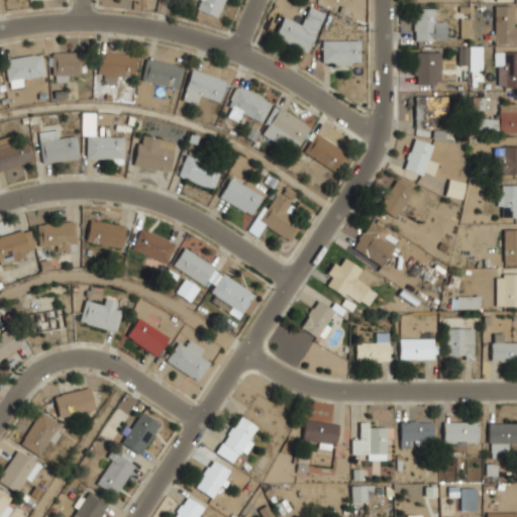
[(223,0),(199,0),(197,9),(218,16),(223,0)]
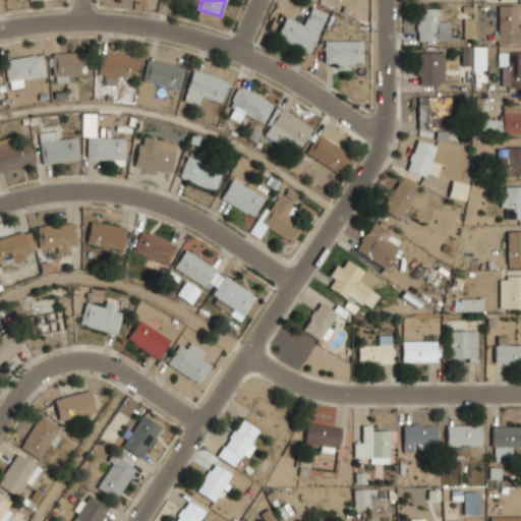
[(517,4),(497,4),(497,42),(520,42),(520,24),(517,24),(517,4)]
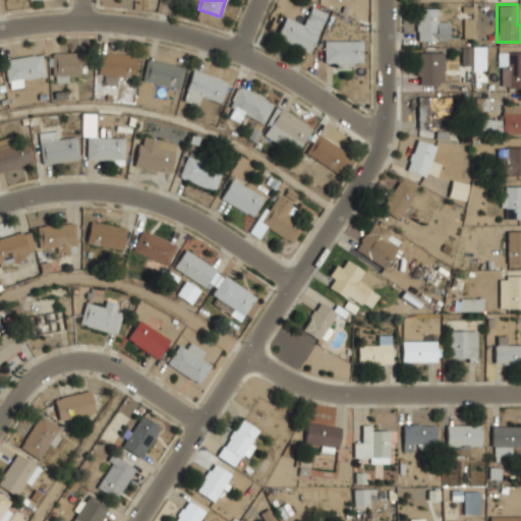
[(320,27),(327,12),(311,5),(304,19),(320,27)]
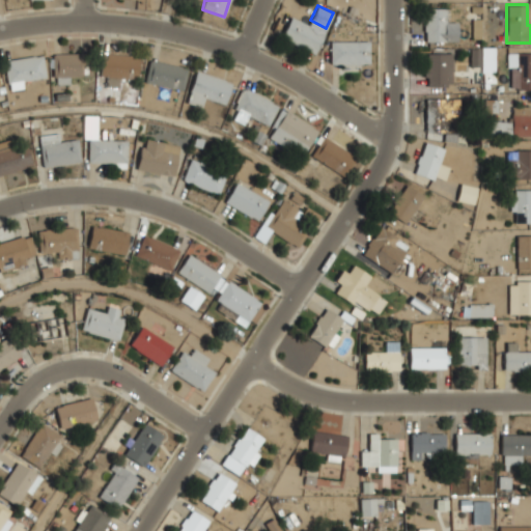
[(457,42),(457,19),(446,19),(446,7),(423,7),(423,42),(457,42)]
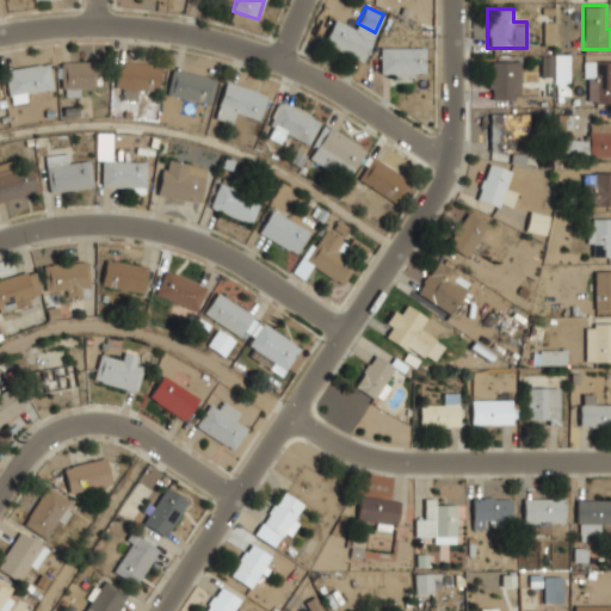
[(322,44),(362,62),(374,37),(334,18),(322,44)]
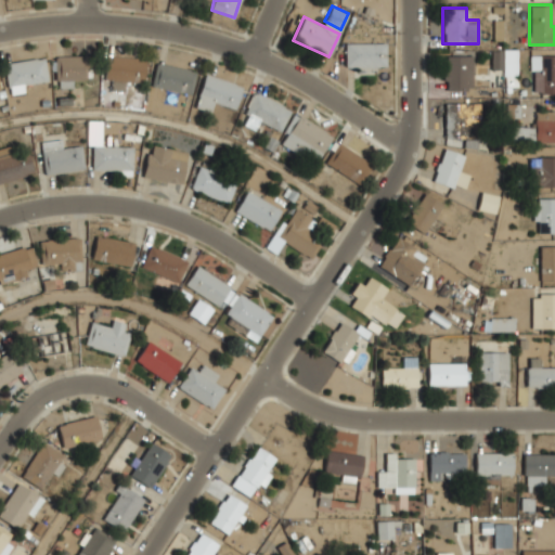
[(385,42),(346,41),(345,66),(385,66),(385,42)]
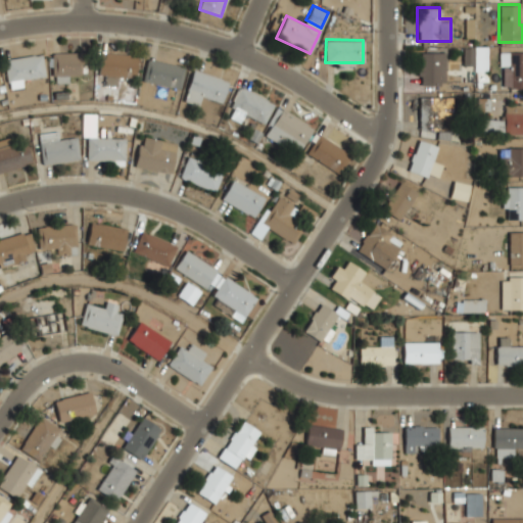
[(487,82),(486,47),(474,47),(474,82),(487,82)]
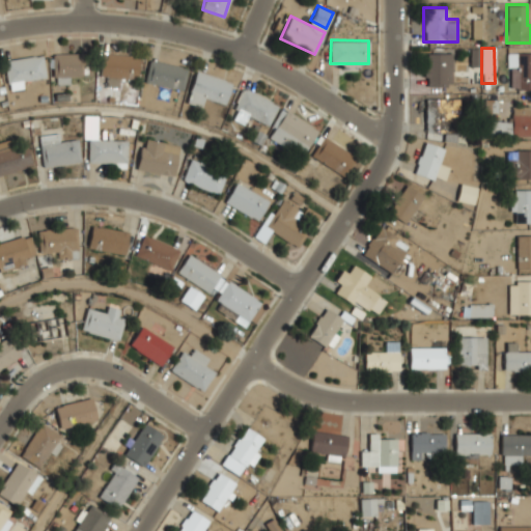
[(451,52),(425,52),(425,85),(451,85),(451,52)]
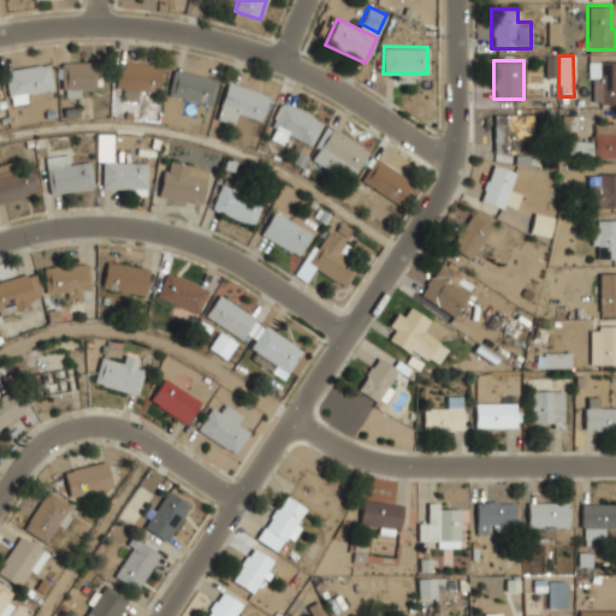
[(590,102),(615,102),(615,60),(590,60),(590,102)]
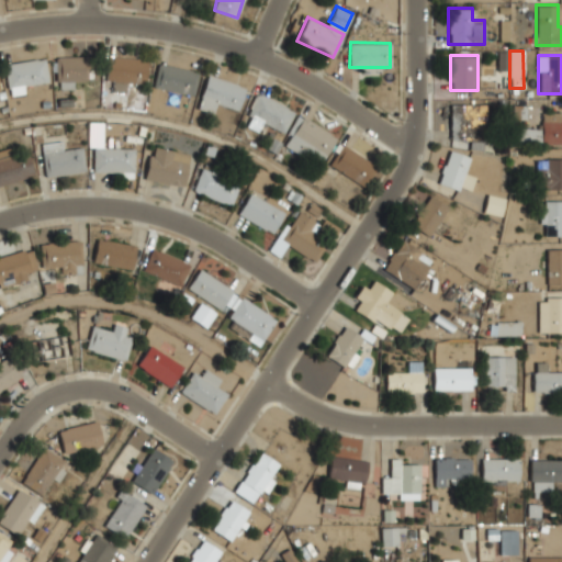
[(56,56),(56,87),(75,87),(75,81),(96,81),(96,56),(56,56)]
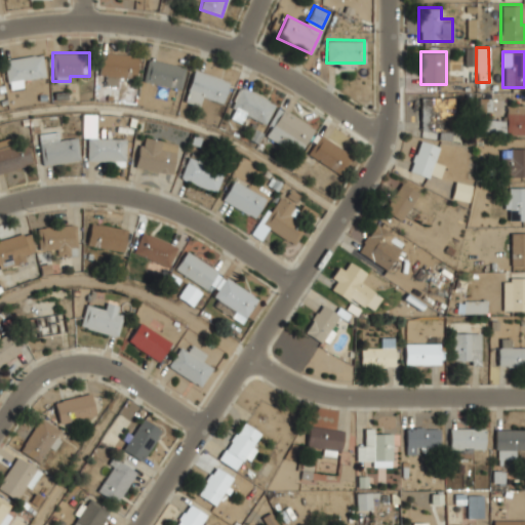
[(98,75),(106,76),(106,84),(117,84),(118,75),(135,76),(136,53),(99,52),(98,75)]
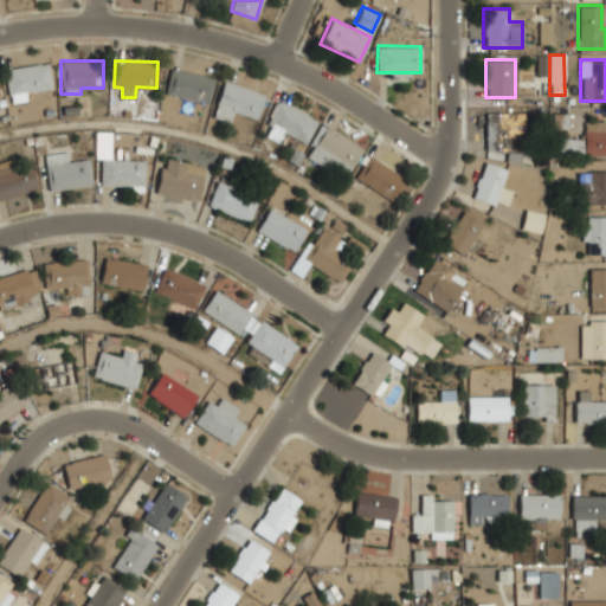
[(8,94),(51,89),(47,62),(5,68),(8,94)]
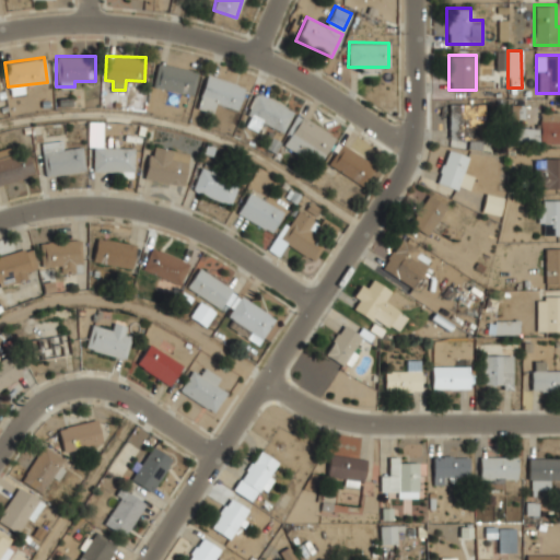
[(152,85),(179,91),(182,80),(193,82),(195,70),(158,61),(152,85)]
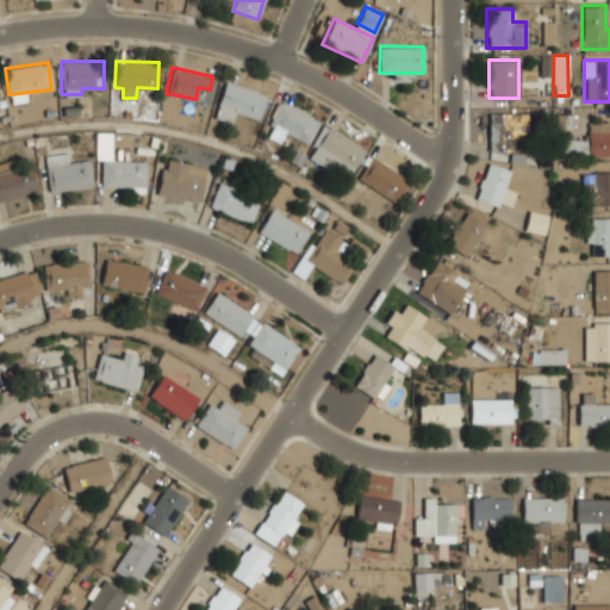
[(257,118),(265,93),(225,80),(213,117),(231,122),(235,111),(257,118)]
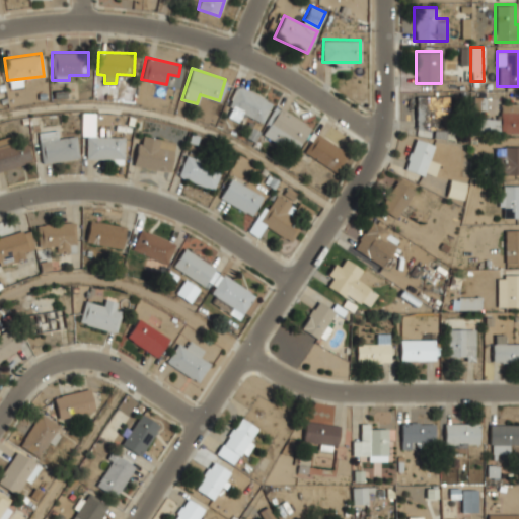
[(263,122),(272,100),(236,85),(224,115),(239,121),(242,113),(263,122)]
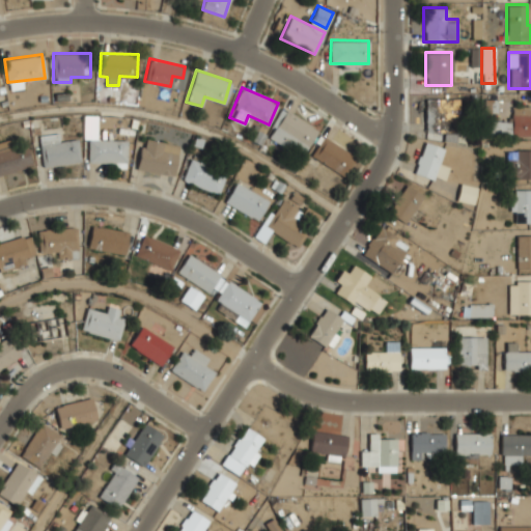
[(425,99),(425,133),(448,133),(448,124),(457,124),(457,99),(425,99)]
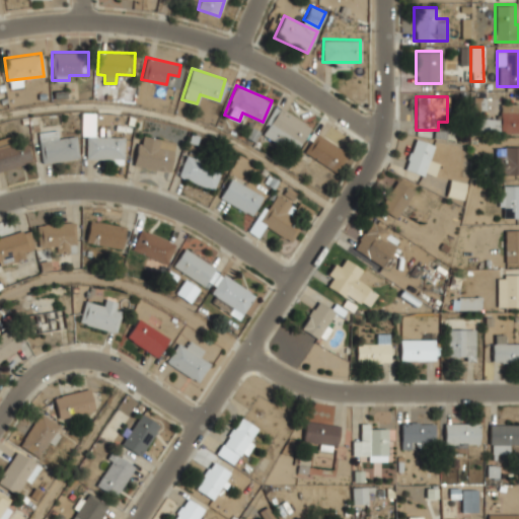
[(518,132),(518,102),(499,102),(499,132),(518,132)]
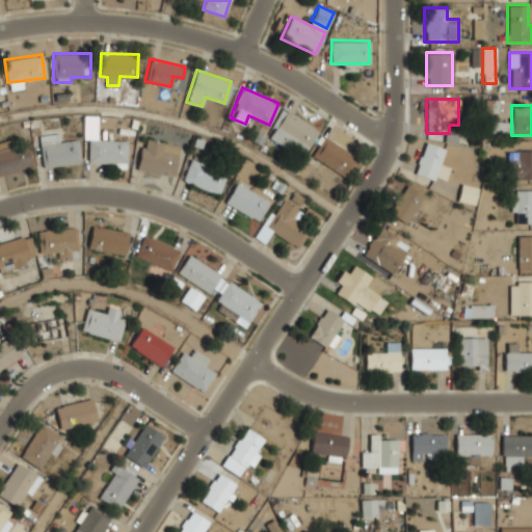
[(318,127),(284,111),(270,139),(303,156),(318,127)]
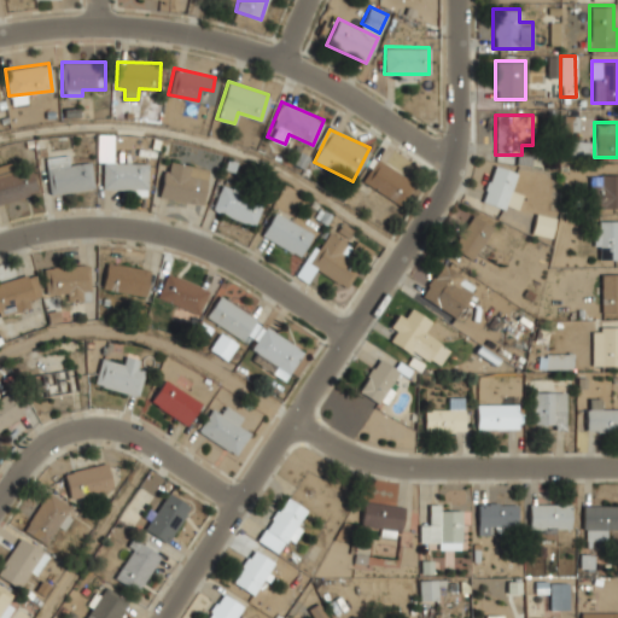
[(92,190),(91,162),(75,163),(74,149),(47,150),(50,192),(92,190)]
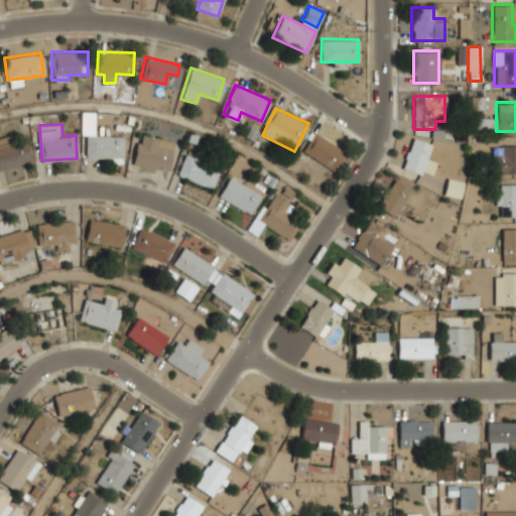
[(302,151),(333,170),(345,150),(314,132),(302,151)]
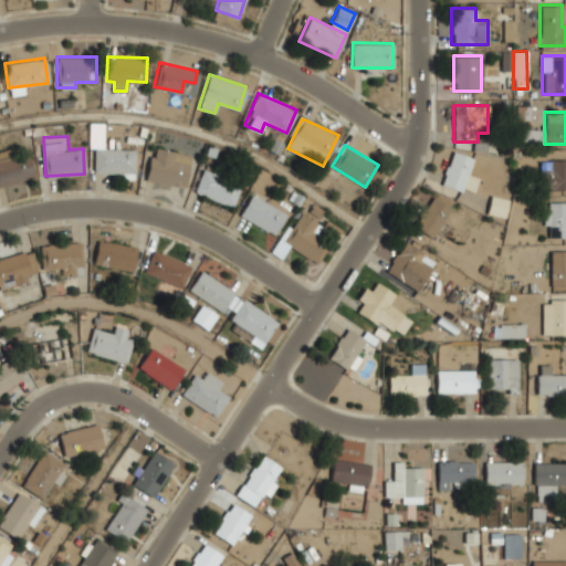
[(145,179),(184,188),(190,154),(153,146),(145,179)]
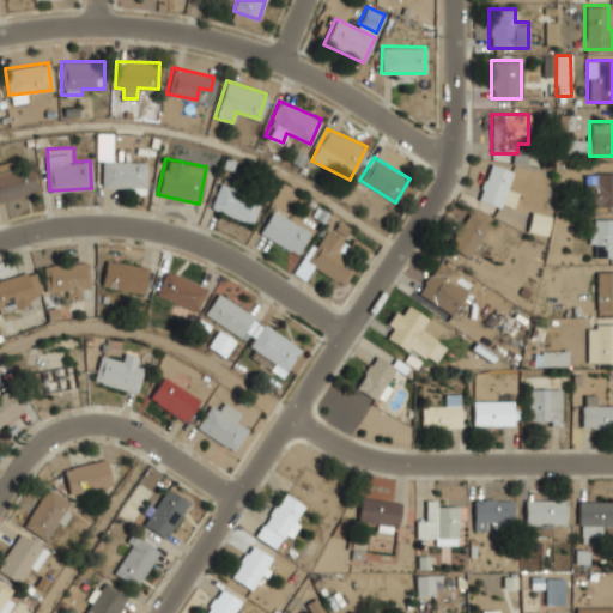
[(102,187),(145,187),(145,161),(102,161),(102,187)]
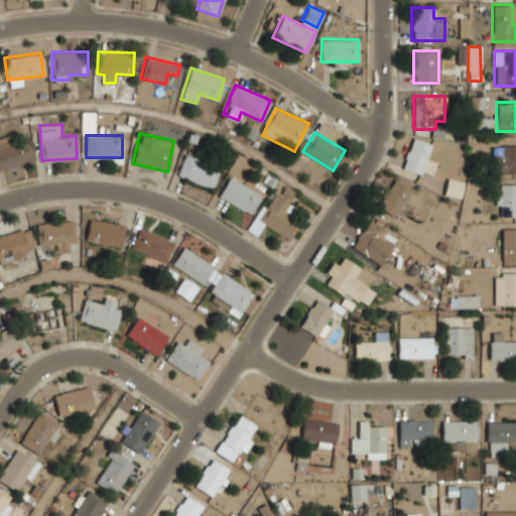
[(0,139),(0,168),(30,160),(24,140),(14,143),(12,136),(0,139)]
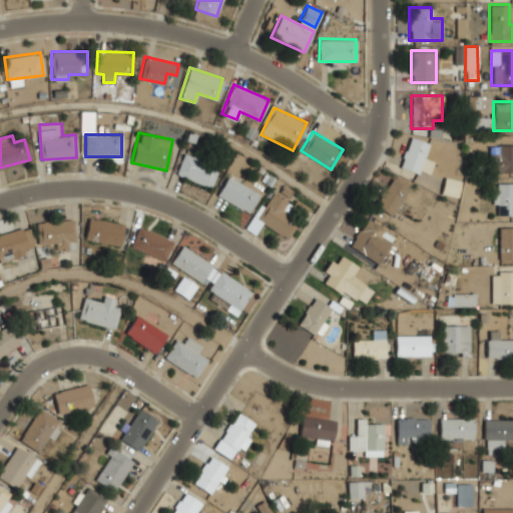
[(400,166),(429,175),(434,159),(425,157),(429,142),(410,136),(400,166)]
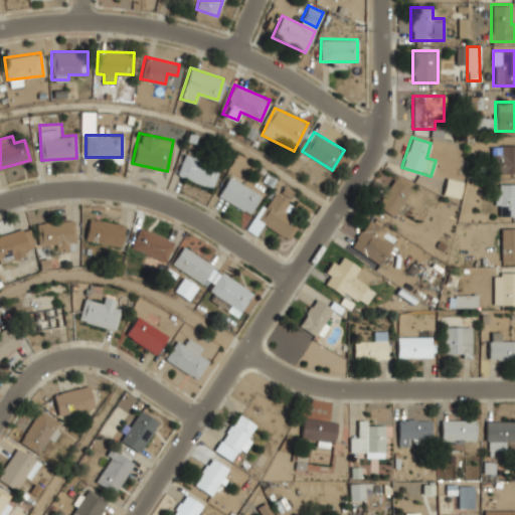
[(492,172),(514,172),(514,145),(501,145),(501,155),(492,155),(492,172)]
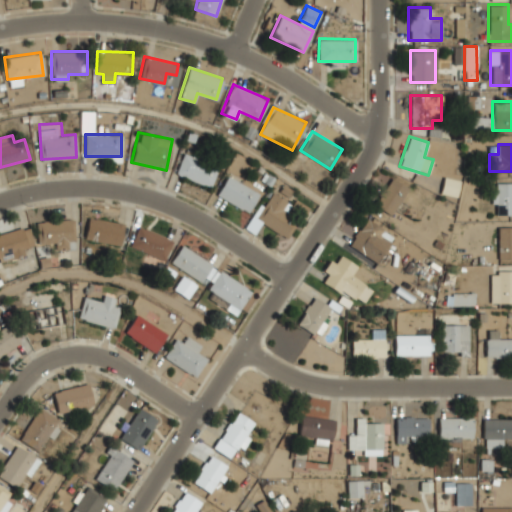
[(218,166),(183,152),(175,173),(209,187),(218,166)]
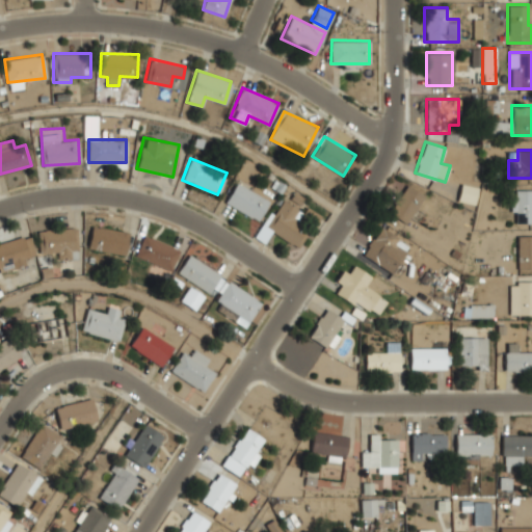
[(224,202),(258,220),(269,201),(236,181),(224,202)]
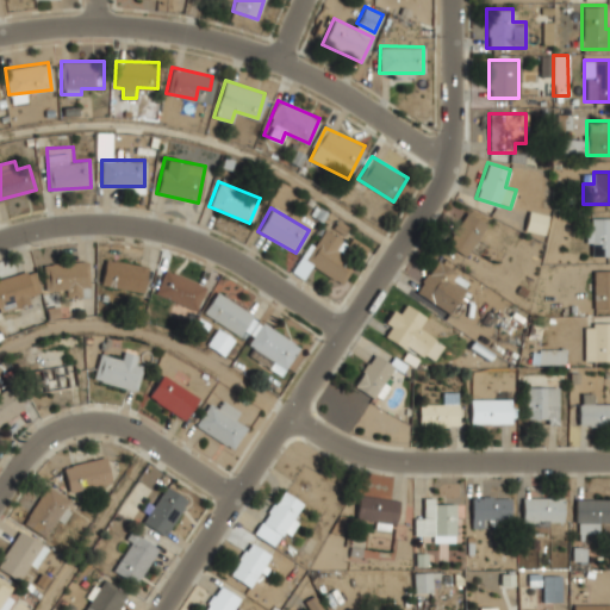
[(467,256),(487,221),(466,210),(447,246),(467,256)]
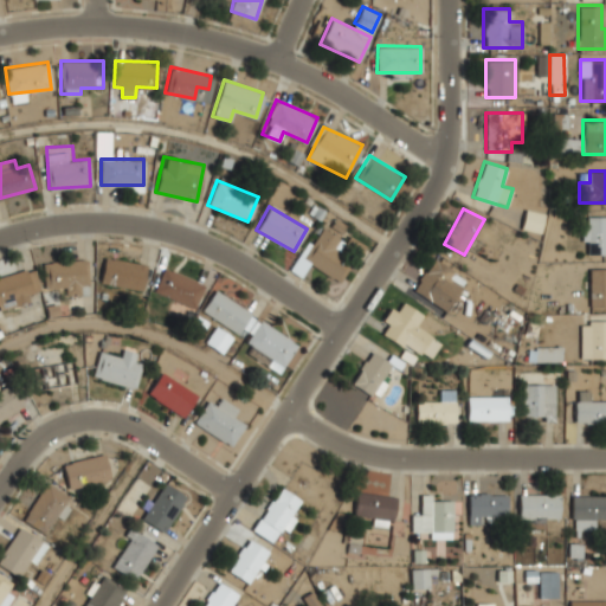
[(521,227),(540,232),(545,213),(526,208),(521,227)]
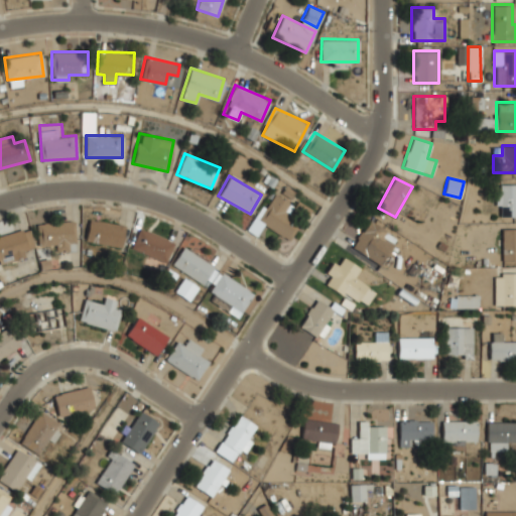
[(515,216),(515,182),(496,182),(496,216),(515,216)]
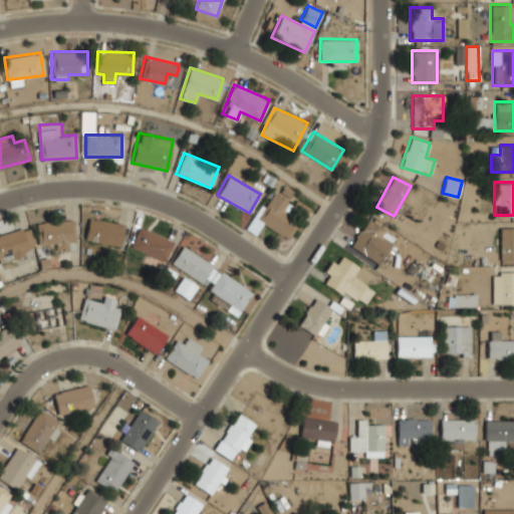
[(289,201),(271,191),(254,220),(286,238),(296,221),(282,213),(289,201)]
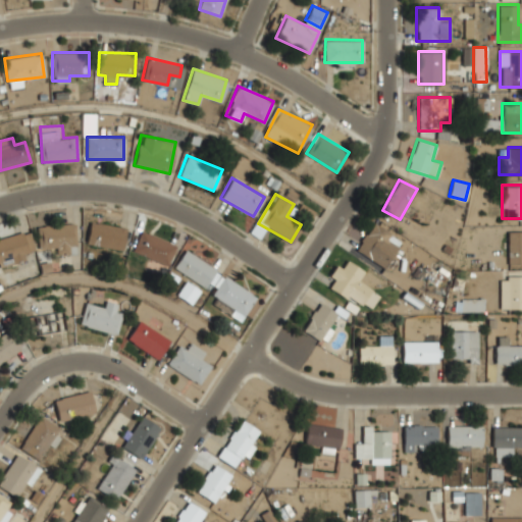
[(384,268),(399,244),(386,237),(390,231),(373,220),(355,250),(384,268)]
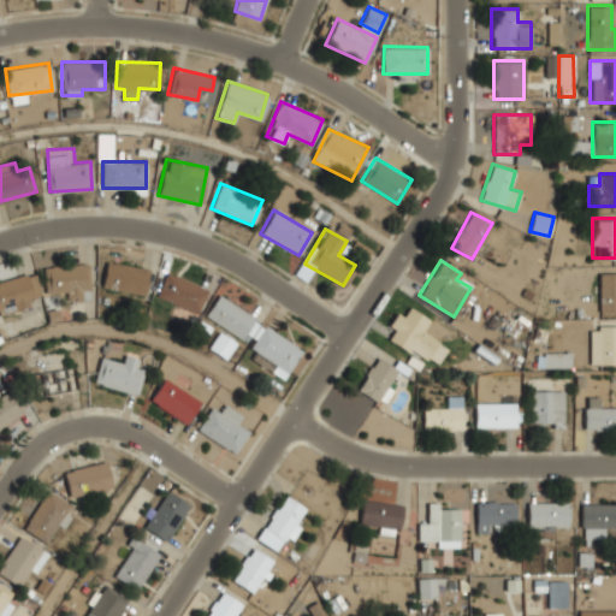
[(43,266),(43,294),(65,292),(66,300),(81,300),(81,290),(86,289),(86,265),(43,266)]
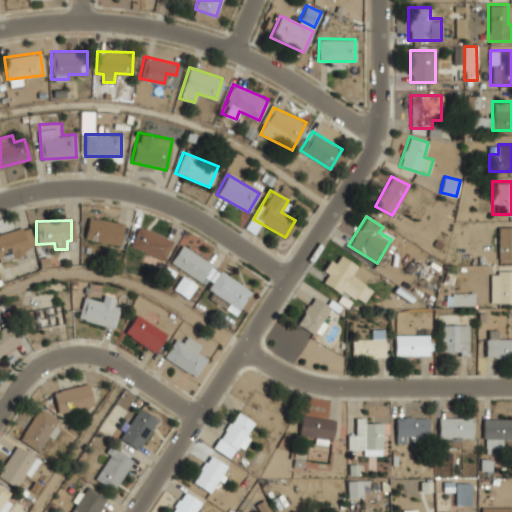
[(121,244),(122,222),(86,220),(85,241),(121,244)]
